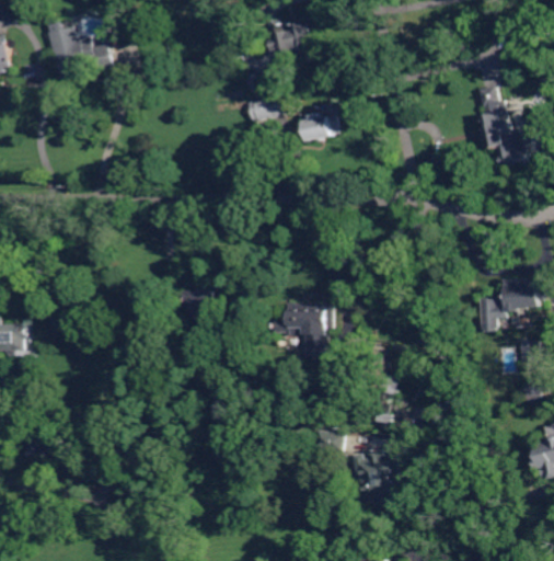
[(297,24),(312,21),(316,41),(308,42),(309,48),(293,52),(291,39),(286,41),(278,43),(275,25),(286,23),(288,23),(291,22),(296,21),(297,24)]
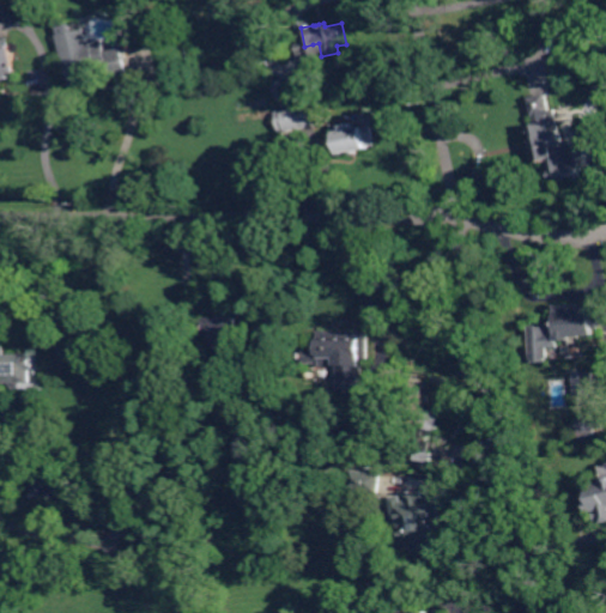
[(68,32),(80,30),(83,43),(98,40),(101,52),(117,48),(119,50),(120,58),(123,73),(125,78),(110,80),(108,82),(104,83),(102,71),(91,73),(94,84),(65,90),(53,36),(54,36),(53,28),(67,25),(68,32)]
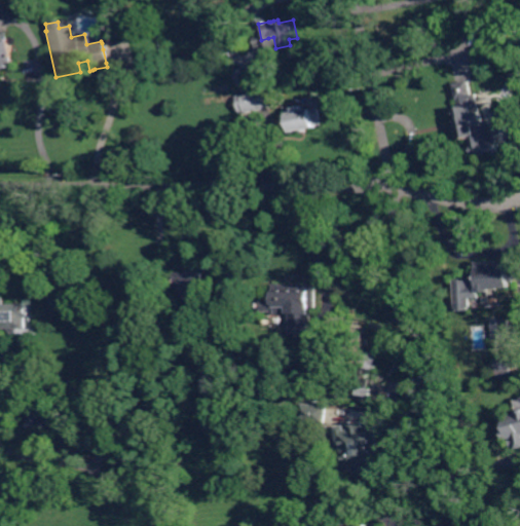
[(5,69),(0,70),(0,34),(4,33),(11,62),(4,64),(5,69)]
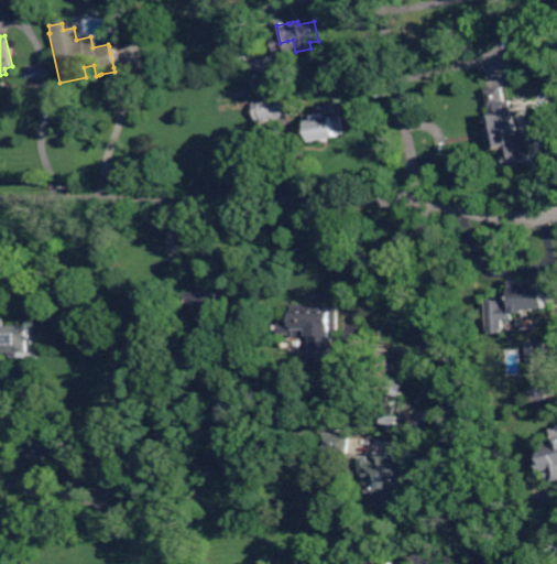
[(252,95),(249,76),(262,74),(265,91),(252,95)]
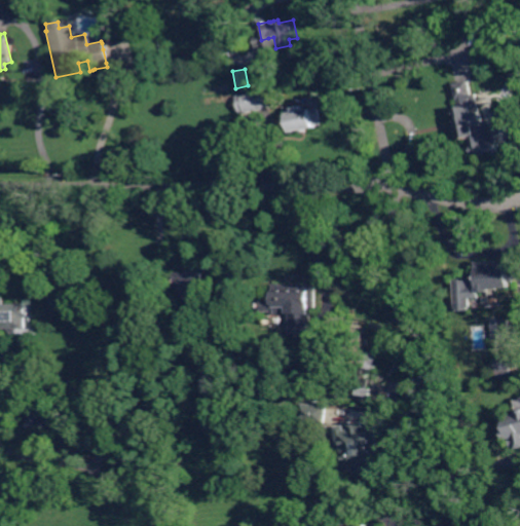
[(470,96),(475,95),(478,112),(479,112),(481,122),(484,121),(486,135),(493,133),(497,153),(477,157),(476,155),(469,156),(465,139),(456,141),(450,109),(457,107),(456,100),(454,100),(450,84),(467,81),(470,96)]
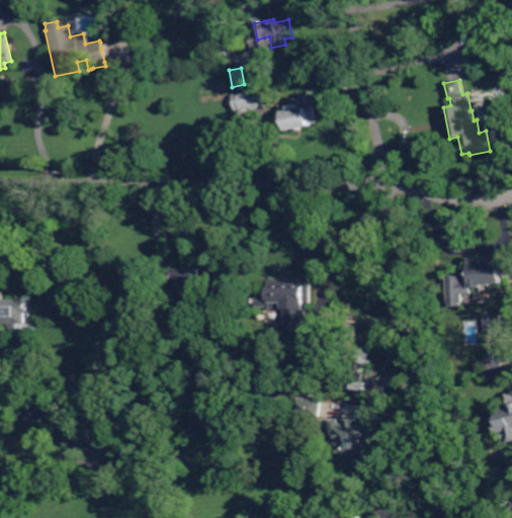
[(232,113),(229,95),(257,90),(260,105),(260,108),(239,111),(232,113)]
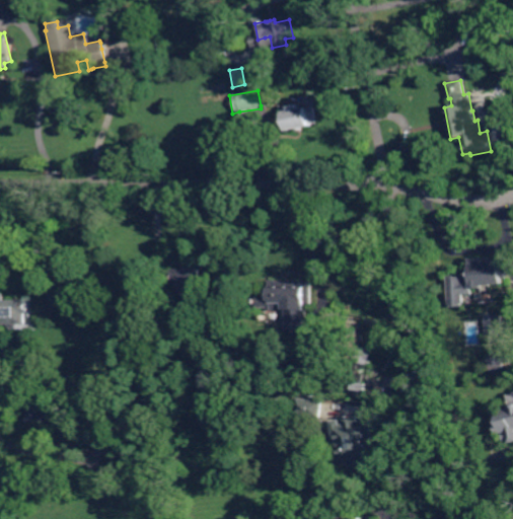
[(298,107),(312,104),(316,123),(285,130),(281,110),(289,109),(288,104),(289,104),(291,104),(297,102),(298,107)]
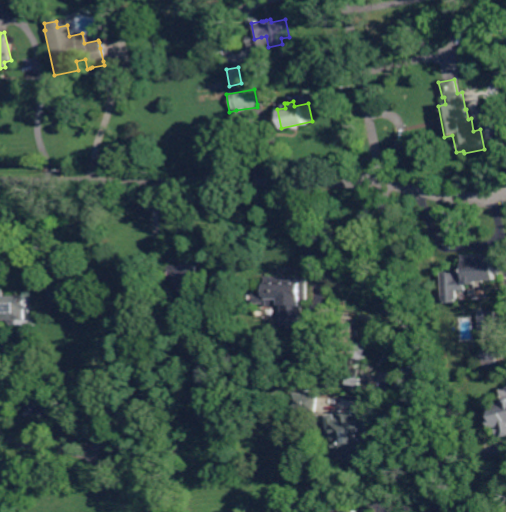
[(494,281),(475,282),(475,284),(464,285),(464,291),(455,291),(455,300),(453,300),(453,303),(442,304),(442,300),(440,300),(439,272),(454,272),(454,273),(462,272),(461,256),(492,254),(494,281)]
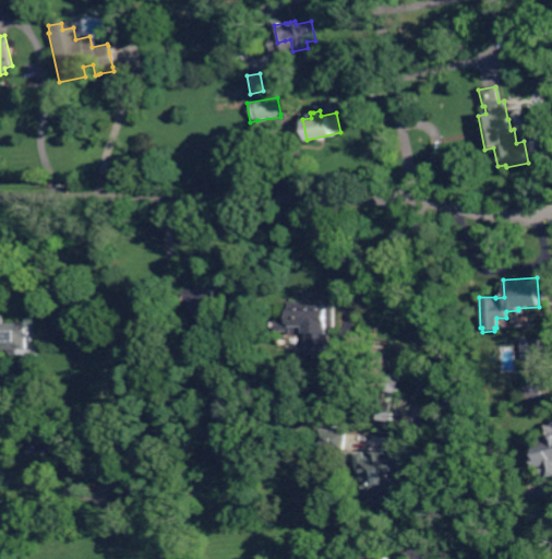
[(219,329),(219,335),(206,335),(206,334),(203,335),(202,335),(202,333),(202,331),(200,332),(199,332),(199,323),(194,324),(194,321),(194,320),(194,318),(194,317),(191,317),(191,304),(184,304),(183,289),(203,288),(202,285),(216,284),(219,329)]
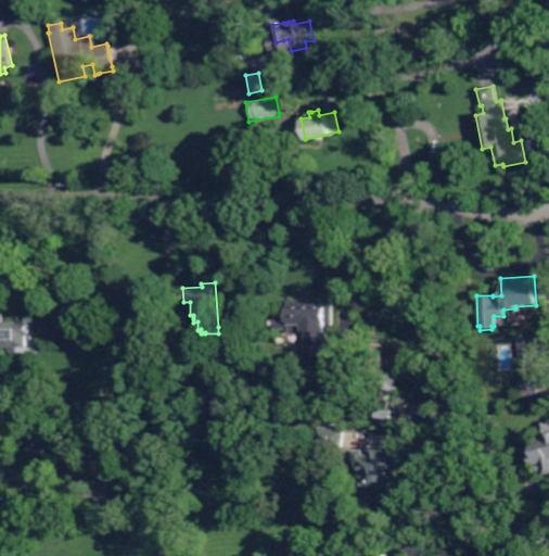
[(329,332),(324,332),(324,357),(319,357),(302,357),(302,332),(295,331),(285,331),(285,329),(280,329),(270,329),(270,316),(284,316),(284,301),(301,301),(304,301),(330,301),(329,332)]
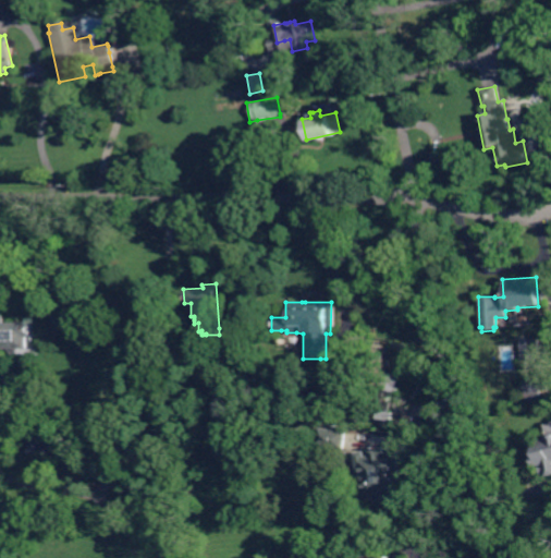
[(33,343),(28,343),(28,349),(0,349),(0,315),(1,323),(32,323),(32,337),(33,337),(33,343)]
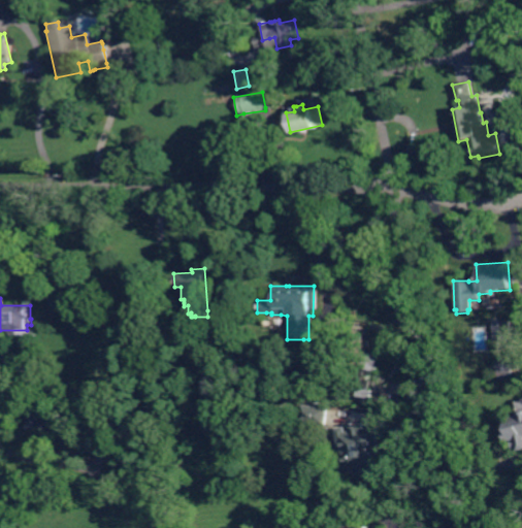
[(47,309),(46,300),(56,300),(57,308),(47,309)]
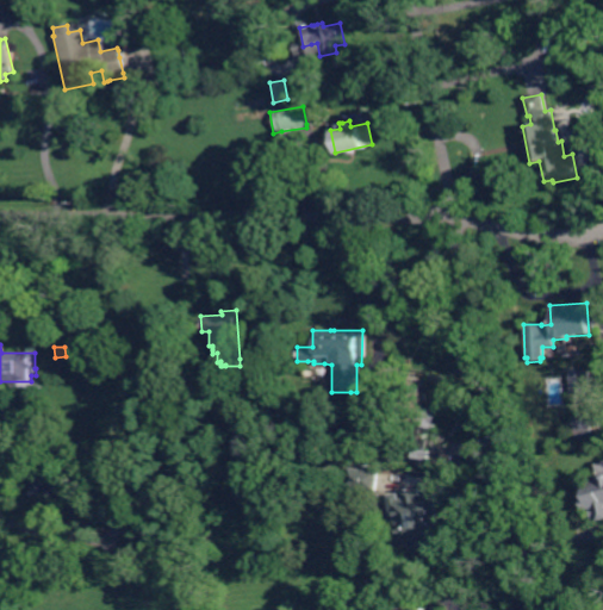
[(134,371),(122,369),(122,356),(134,356),(134,371)]
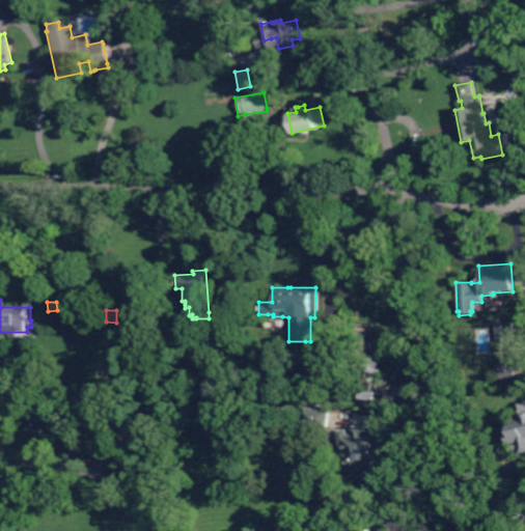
[(494,343),(493,320),(509,319),(509,322),(510,342),(494,343)]
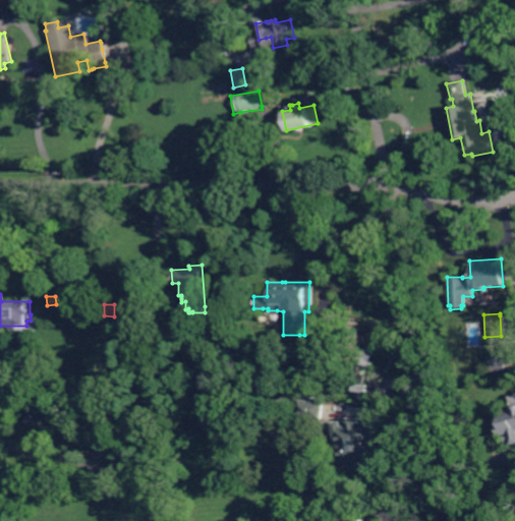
[(369,386),(363,385),(353,383),(357,362),(341,359),(344,339),(346,329),(346,328),(357,330),(357,333),(364,334),(362,346),(374,348),(369,370),(368,377),(372,377),(369,386)]
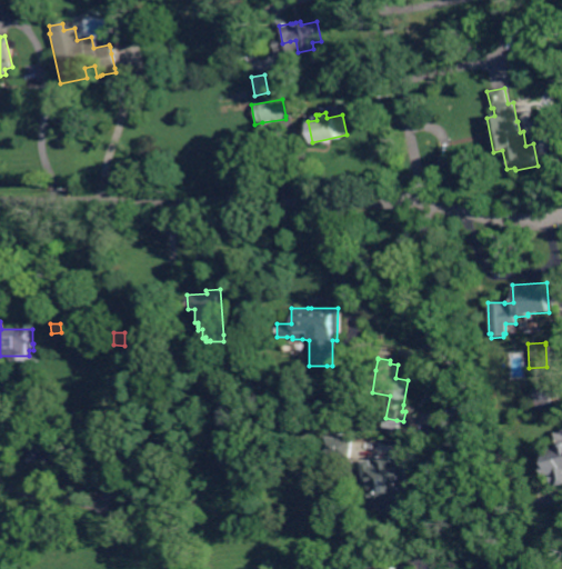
[(531,411),(531,390),(547,389),(548,410),(531,411)]
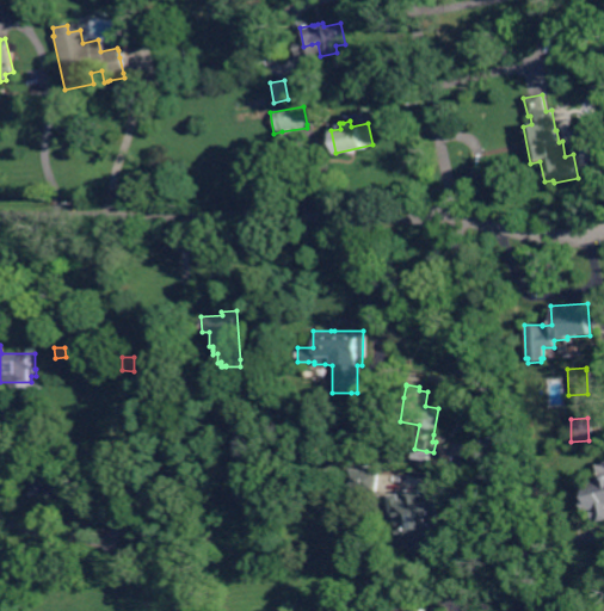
[(196,448),(196,438),(207,437),(207,448),(196,448)]
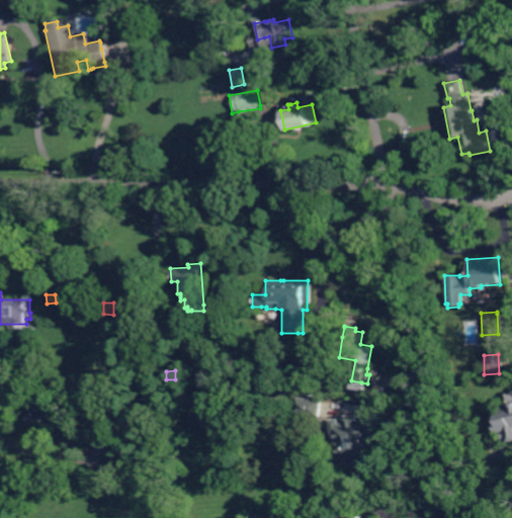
[(511,440),(503,443),(501,443),(499,433),(495,434),(493,424),(497,423),(497,420),(496,417),(495,411),(506,408),(503,395),(511,392),(511,440)]
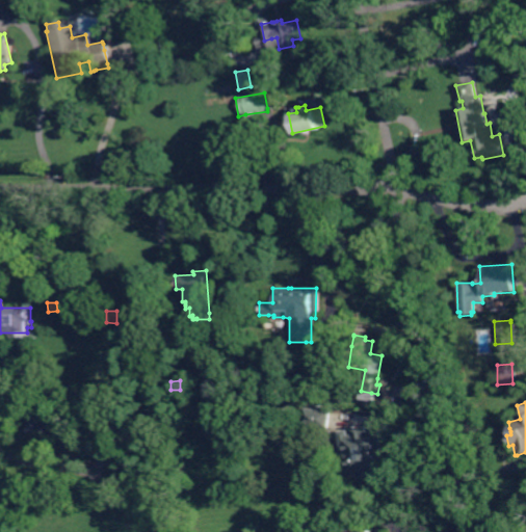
[(325,427),(313,425),(299,423),(303,406),(329,410),(327,413),(325,427)]
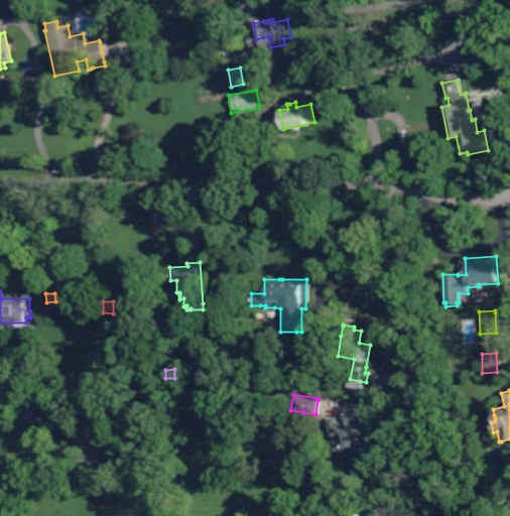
[(354,419),(365,418),(369,454),(369,459),(358,460),(359,466),(345,467),(344,462),(331,463),(330,454),(330,447),(328,447),(322,448),(322,440),(327,439),(328,439),(326,421),(326,419),(335,418),(335,420),(335,422),(339,422),(338,420),(338,415),(353,414),(354,418),(354,419)]
